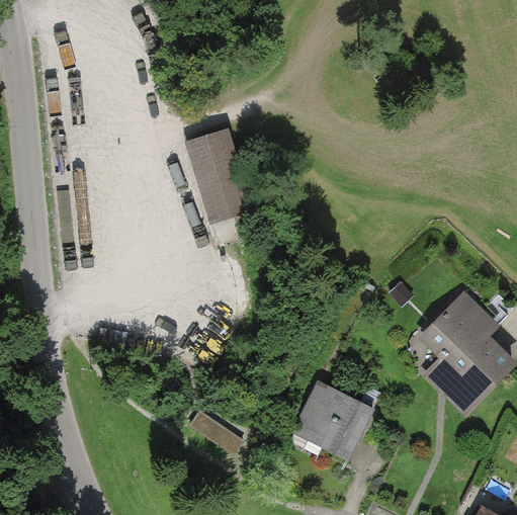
[(225,130),(184,142),(206,219),(248,207),(225,130)]
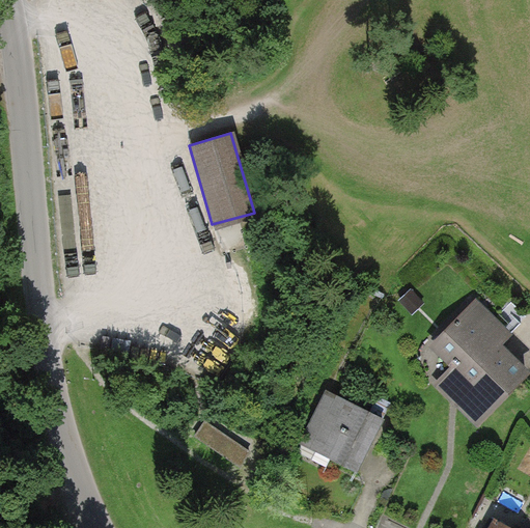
[(509,333),(475,298),(429,342),(450,363),(435,379),(476,420),(525,370),(498,343),(509,333)]
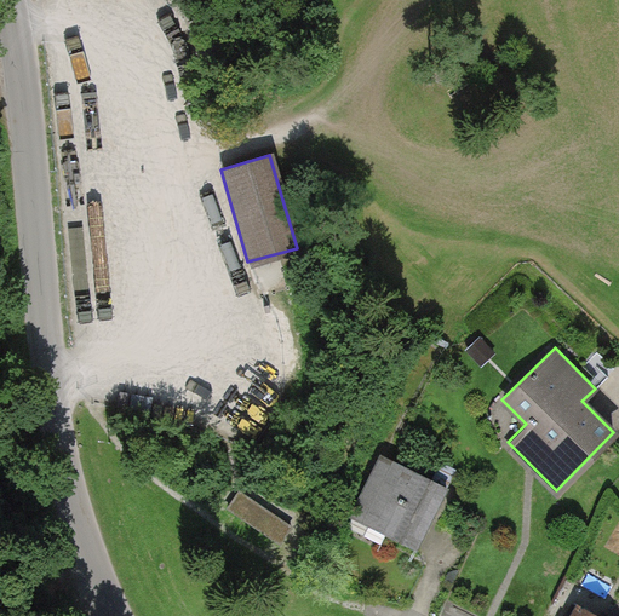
[(446,488),(379,453),(348,513),(414,547),(446,488)]
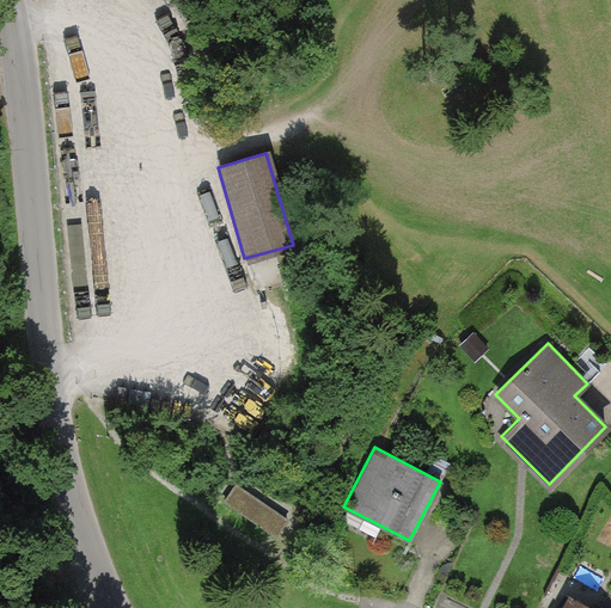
[(287,519),(236,484),(225,501),(275,534),(287,519)]
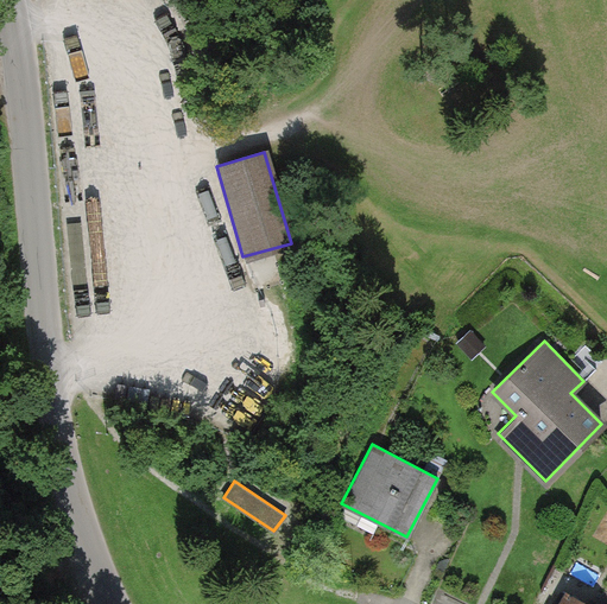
[(587,603),(567,592),(558,603),(587,603)]
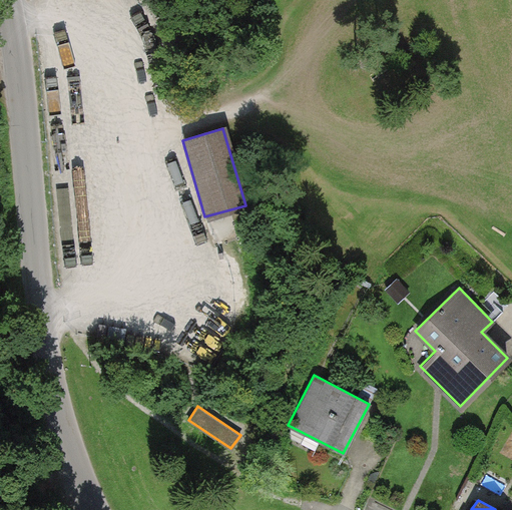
All buildings are outlined.
